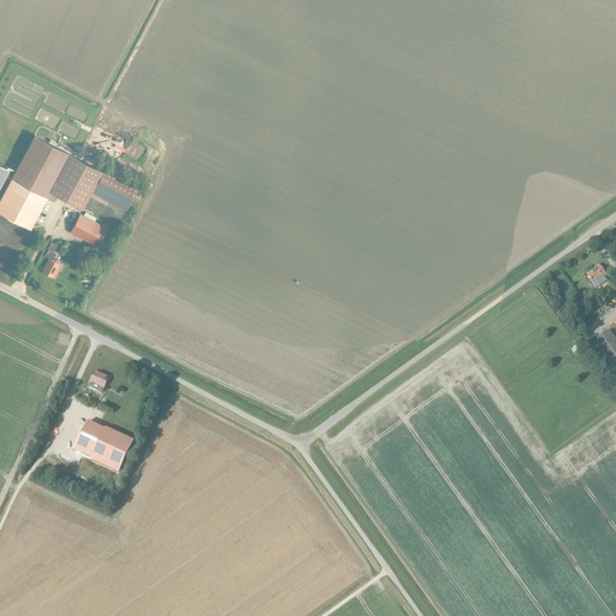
[(46,196),(54,200),(57,194),(49,190),(69,153),(53,144),(55,142),(49,138),(48,142),(34,135),(11,178),(12,178),(46,196)]
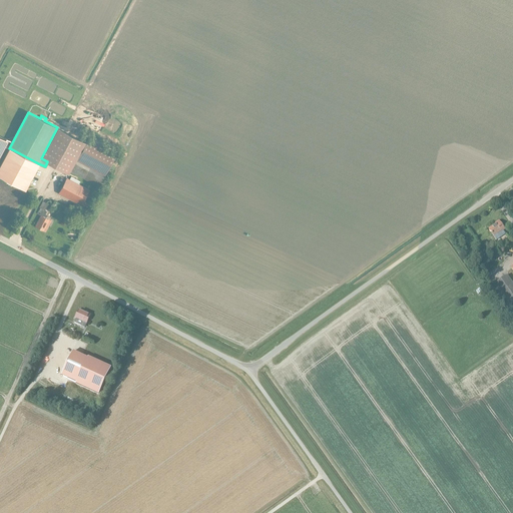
[(98,127),(96,130),(104,135),(106,132),(98,127)]
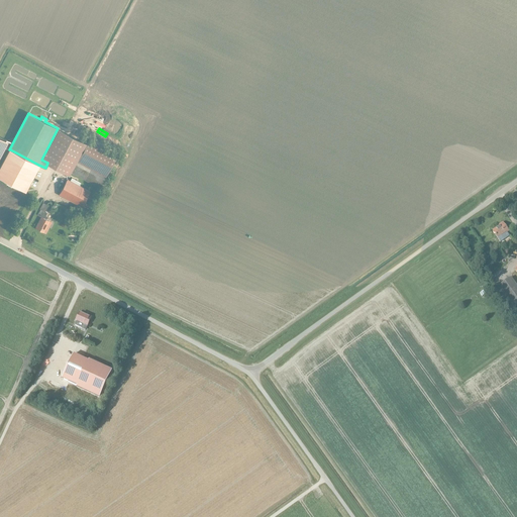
[(77,162),(105,177),(117,153),(89,138),(77,162)]
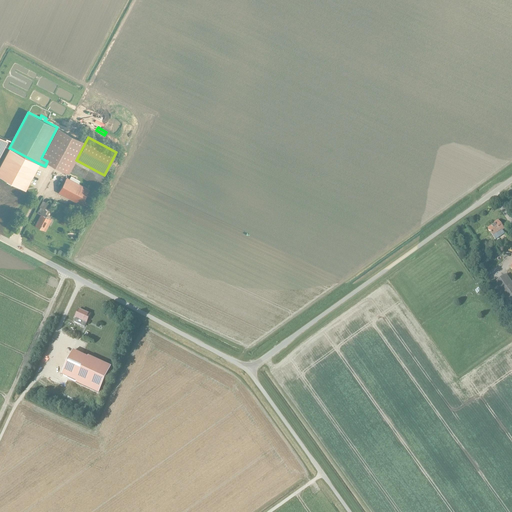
[(38,163),(10,148),(0,165),(0,175),(8,179),(6,182),(12,185),(13,182),(24,188),(38,163)]
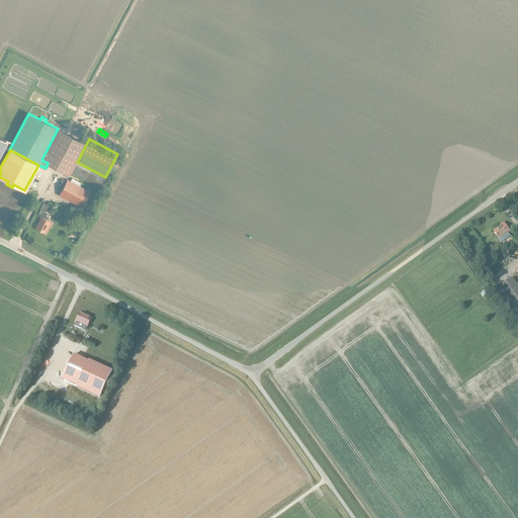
[(71,172),(99,187),(105,177),(77,162),(71,172)]
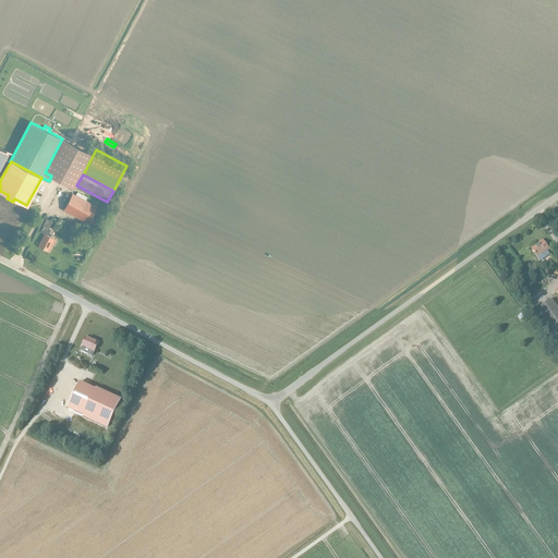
[(87,222),(96,206),(72,193),(63,209),(87,222)]
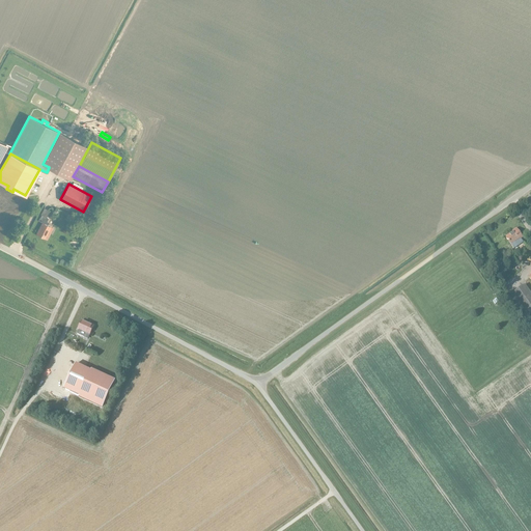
[(42,215),(38,220),(43,222),(36,233),(47,240),(50,233),(48,232),(51,227),(46,224),(49,218),(42,215)]
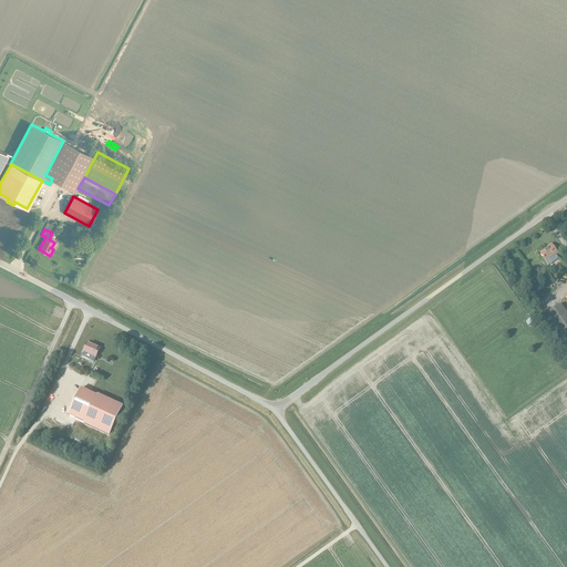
[(558,254),(552,244),(547,247),(548,248),(540,254),(546,261),(549,258),(549,259),(558,254)]
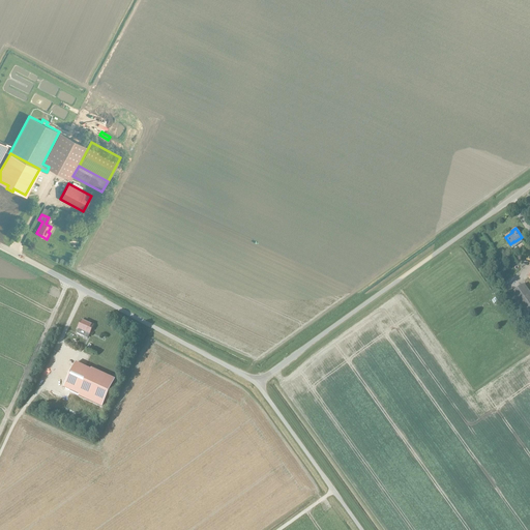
[(529,293),(524,285),(510,294),(525,315),(529,312),(529,293)]
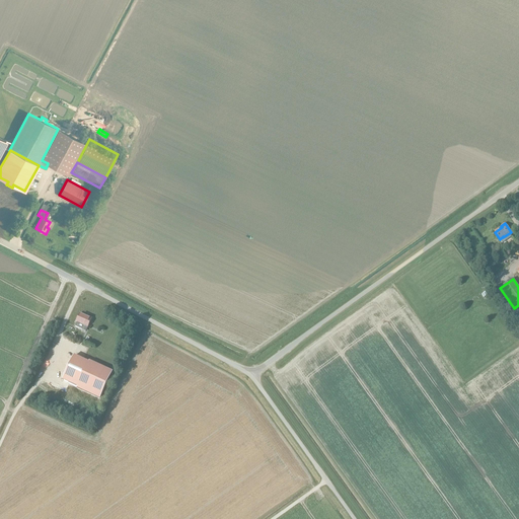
[(75,326),(82,330),(83,326),(87,328),(92,318),(87,316),(87,317),(79,314),(76,322),(77,322),(75,326)]
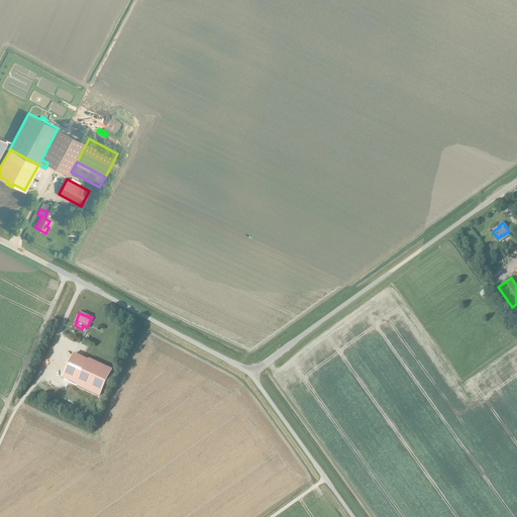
[(110,372),(74,354),(62,380),(99,397),(110,372)]
